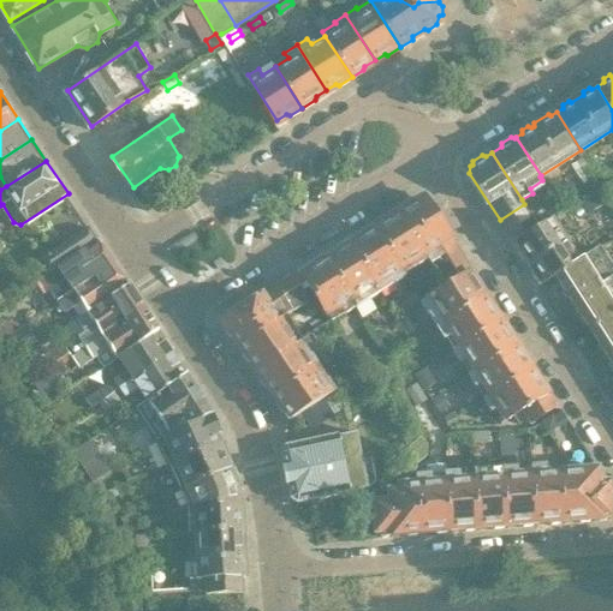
[(459,246),(429,198),(422,197),(420,198),(416,197),(406,203),(406,205),(398,211),(428,259),(432,264),(436,261),(459,246)]
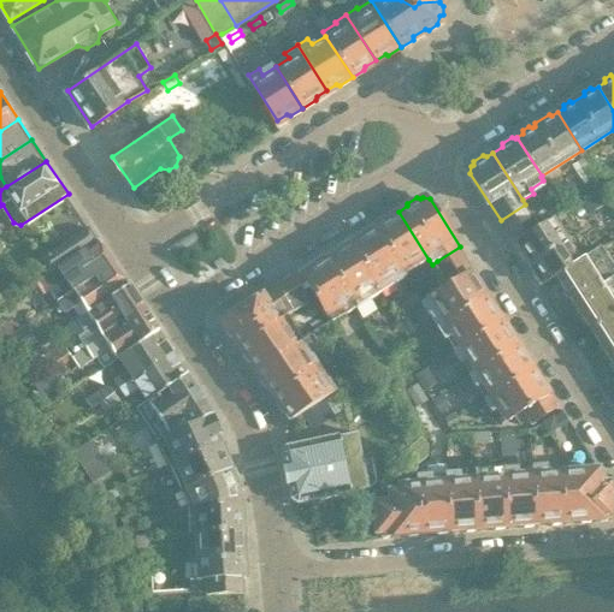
[(532,217),(529,211),(525,205),(501,220),(508,232),(532,217)]
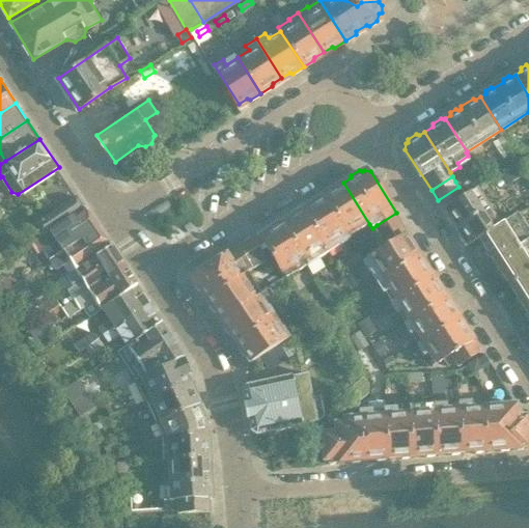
[(369,224),(343,183),(337,187),(334,186),(326,191),(326,194),(323,196),(344,231),(355,224),(357,226),(360,225),(362,229),(369,224)]
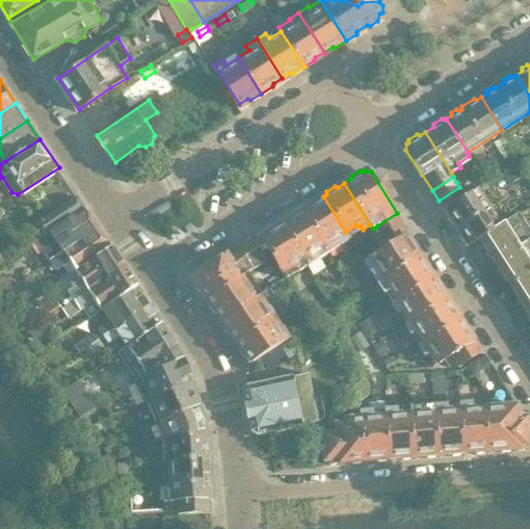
[(445,211),(447,210),(469,195),(462,185),(459,187),(439,201),(445,211)]
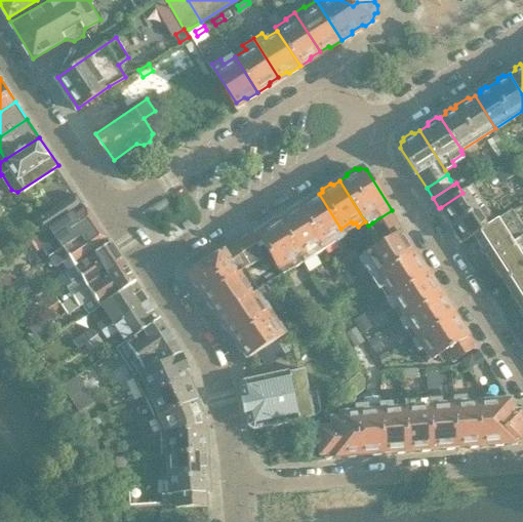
[(463,193),(441,207),(444,211),(443,214),(446,218),(449,218),(455,229),(454,231),(457,236),(460,236),(464,242),(476,234),(495,222),(474,187),(463,193)]
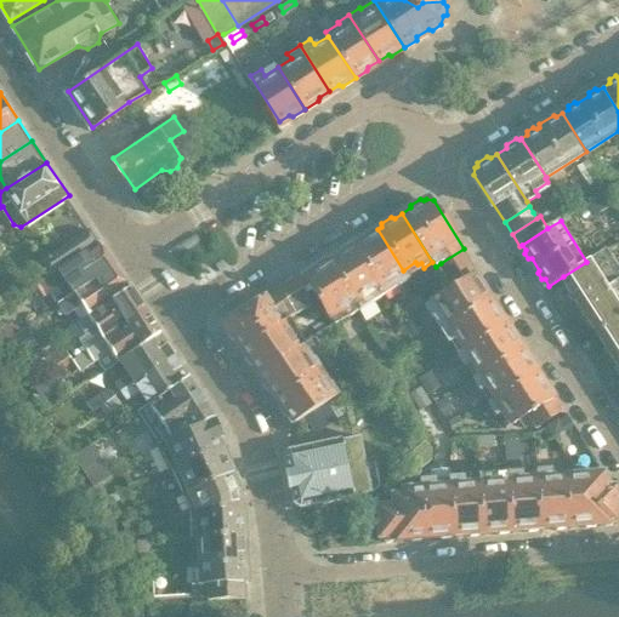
[(50,274),(100,240),(91,228),(41,261),(50,274)]
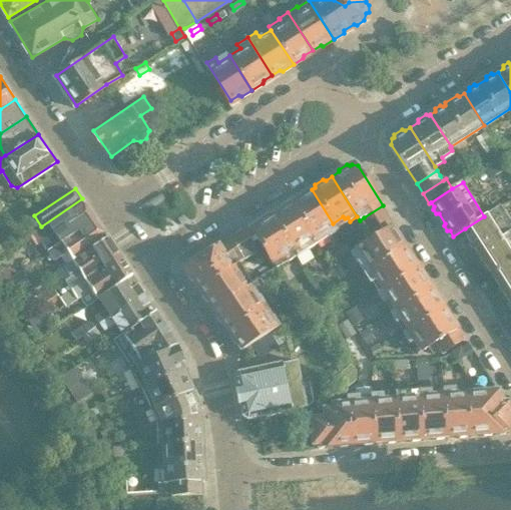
[(337,229),(333,223),(312,189),(305,193),(303,192),(295,197),(295,199),(292,201),(317,242),(337,229)]
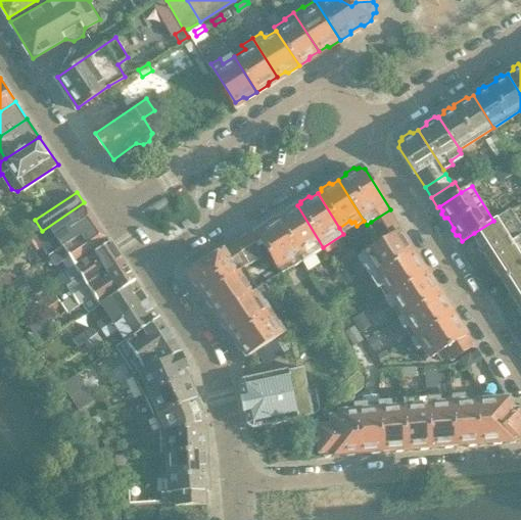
[(49,253),(96,222),(84,202),(42,231),(37,234),(49,253)]
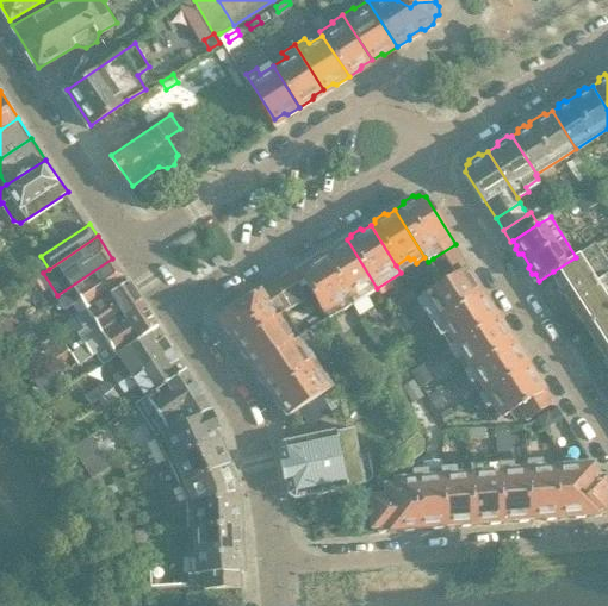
[(377,288),(347,239),(339,245),(335,243),(326,249),(326,252),(322,255),(353,304),(377,288)]
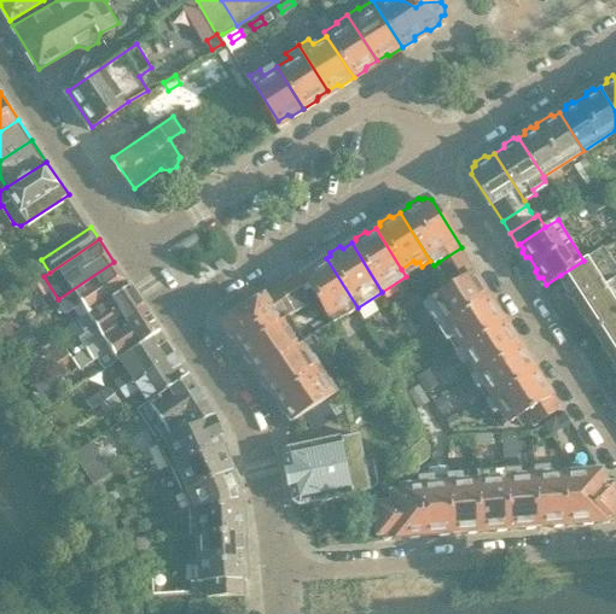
[(446,273),(469,258),(462,247),(439,262),(446,273)]
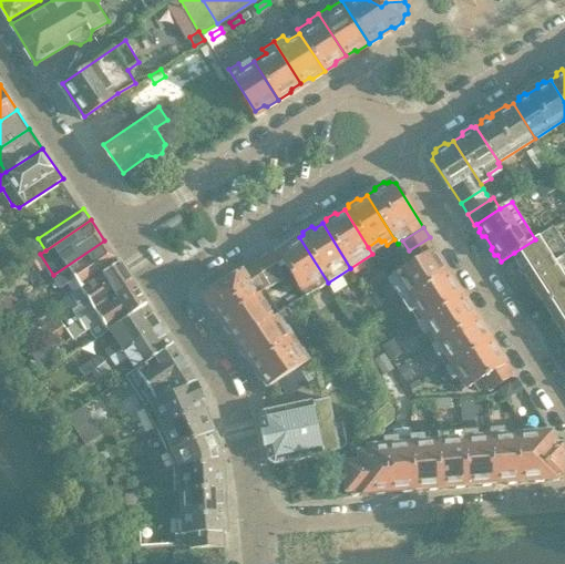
[(564,246),(553,227),(535,239),(514,253),(544,300),(564,286),(564,246)]
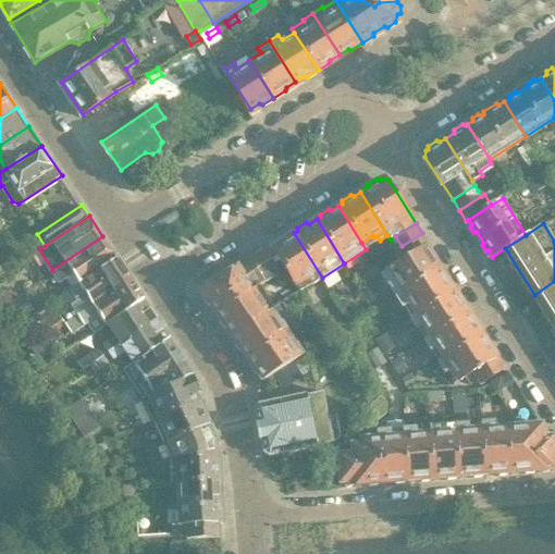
[(322,278),(294,233),(286,237),(284,236),(275,242),(275,245),(274,246),(287,268),(295,279),(303,290),(322,278)]
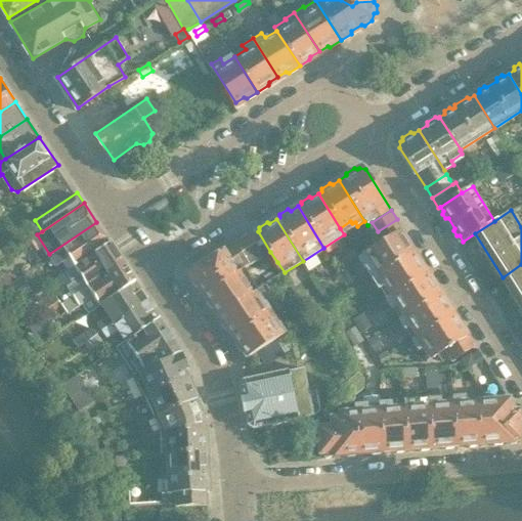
[(379,245),(402,230),(403,229),(397,219),(378,231),(373,234),(379,245)]
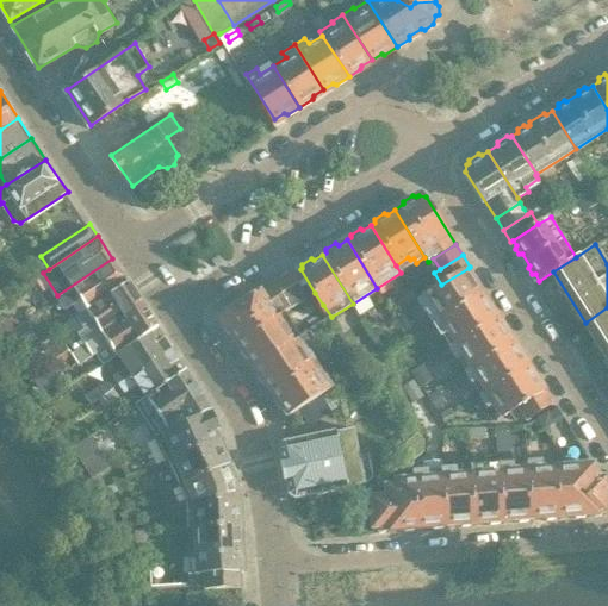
[(86,308),(126,280),(112,258),(57,295),(66,306),(79,298),(86,308)]
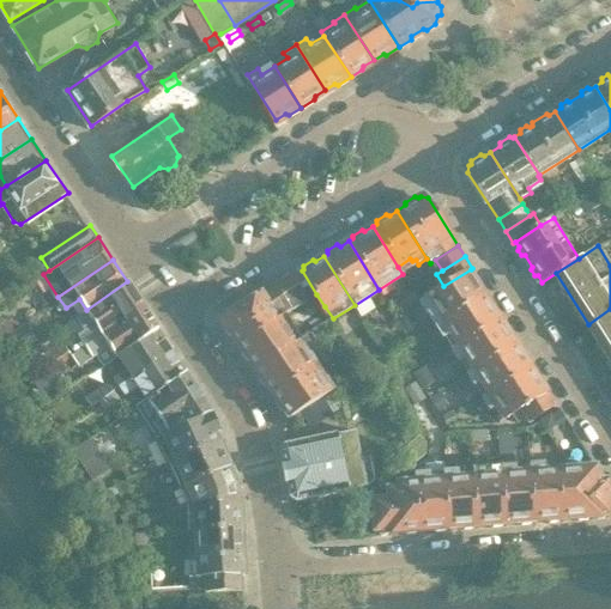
[(301,268),(288,275),(304,302),(316,294),(302,270),(301,268)]
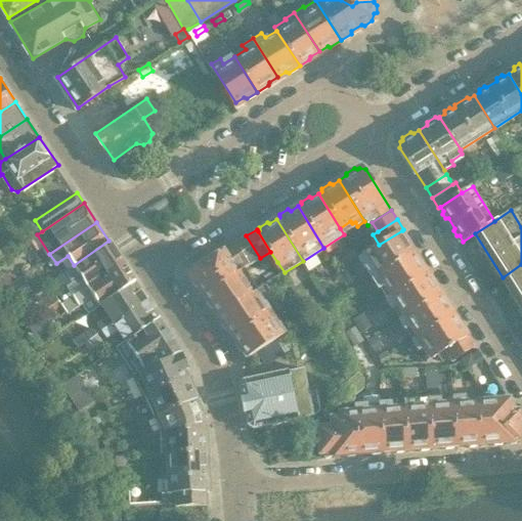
[(377,275),(416,252),(414,250),(415,247),(409,239),(407,239),(402,230),(379,245),(358,258),(364,267),(370,263),(377,275)]
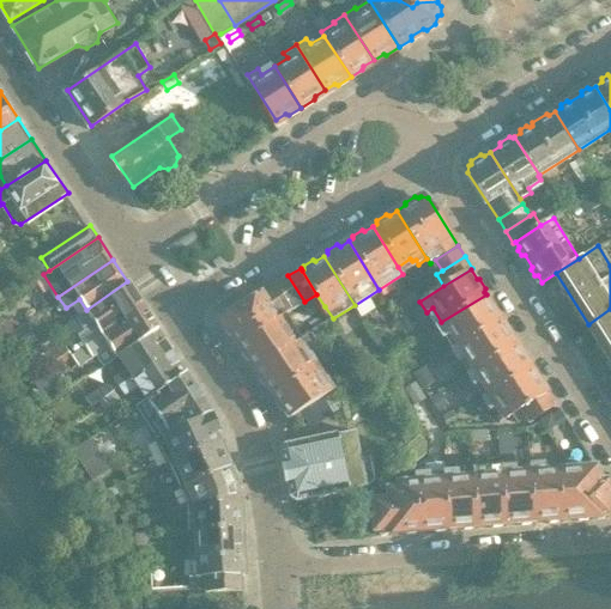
[(240,342),(282,316),(292,310),(304,302),(288,275),(227,315),(225,321),(240,342)]
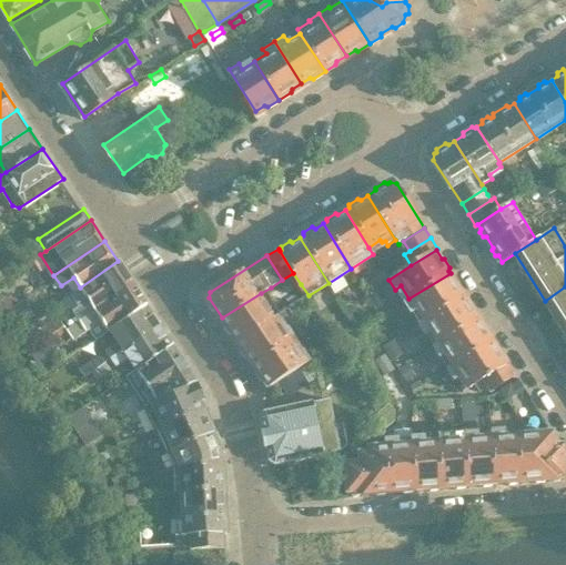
[(78,318),(132,282),(118,261),(80,288),(71,294),(78,304),(72,309),(78,318)]
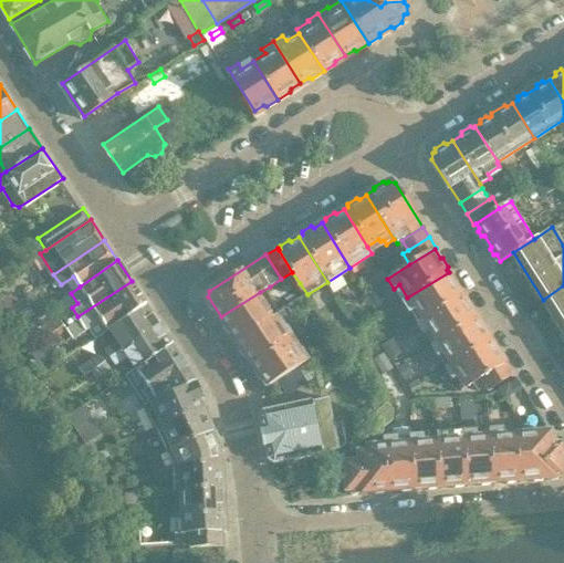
[(373,285),(386,278),(382,270),(368,278),(373,285)]
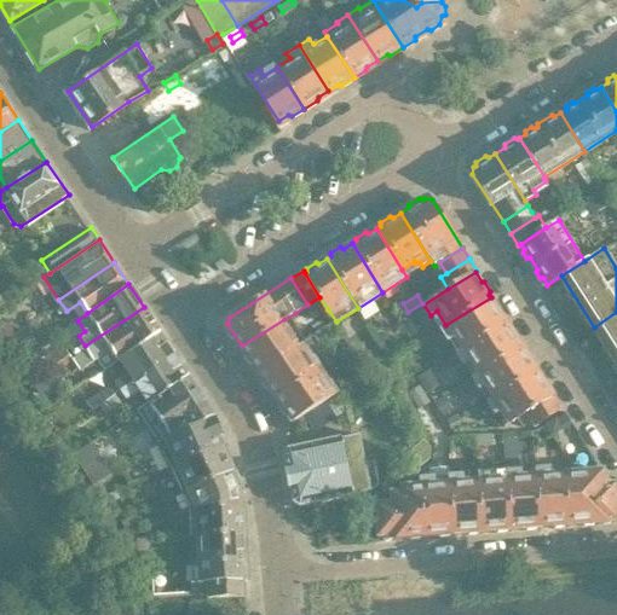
[(461,349),(506,320),(505,318),(506,315),(501,308),(497,308),(491,297),(445,325),(439,329),(447,340),(453,336),(461,349)]
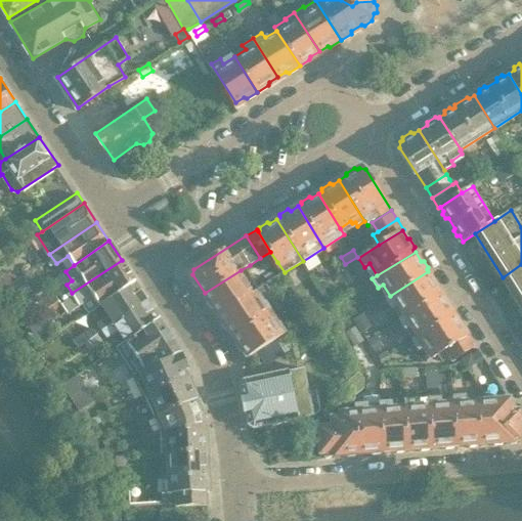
[(99,303),(134,278),(122,260),(72,293),(61,300),(68,309),(80,302),(86,311),(99,303)]
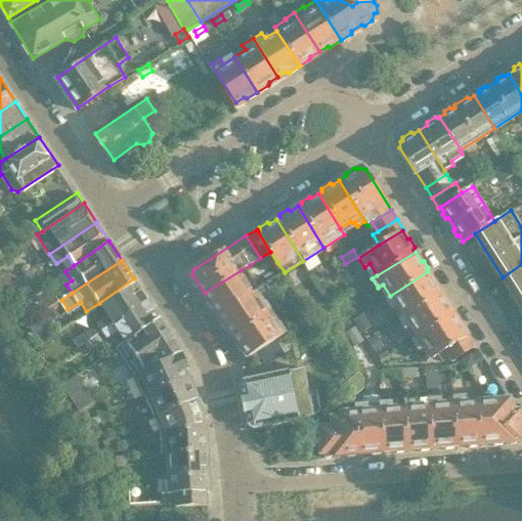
[(259,289),(285,272),(277,262),(253,278),(248,281),(241,270),(205,293),(219,314),(254,292),(259,289)]
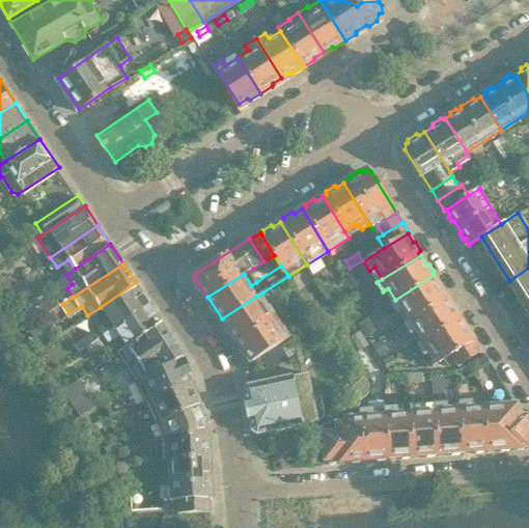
[(528,268),(509,281),(528,311),(528,268)]
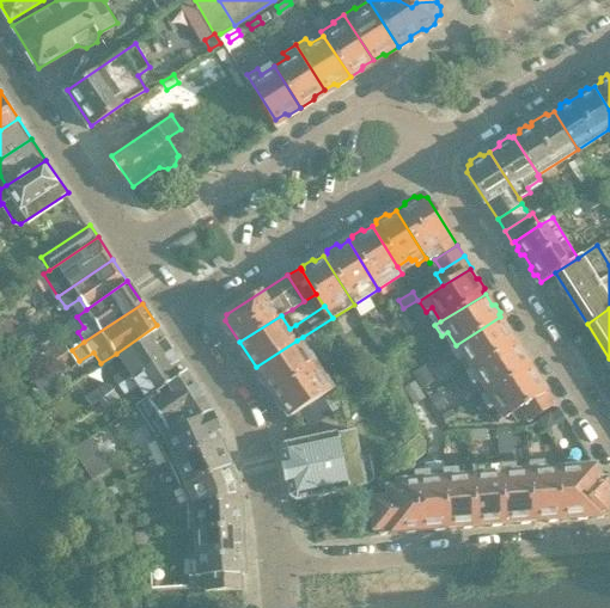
[(471,369),(516,342),(514,338),(516,336),(511,329),(507,329),(500,317),(456,345),(450,349),(457,361),(464,357),(471,369)]
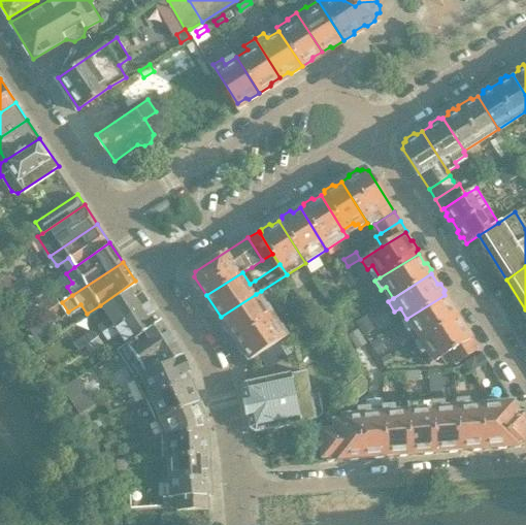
[(24,276),(4,289),(13,303),(33,291),(24,276)]
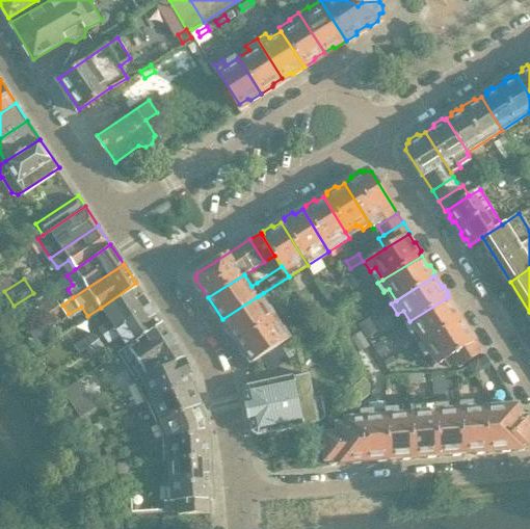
[(104,335),(150,303),(136,283),(101,308),(108,319),(86,335),(87,337),(78,343),(82,350),(86,347),(99,338),(104,335)]
